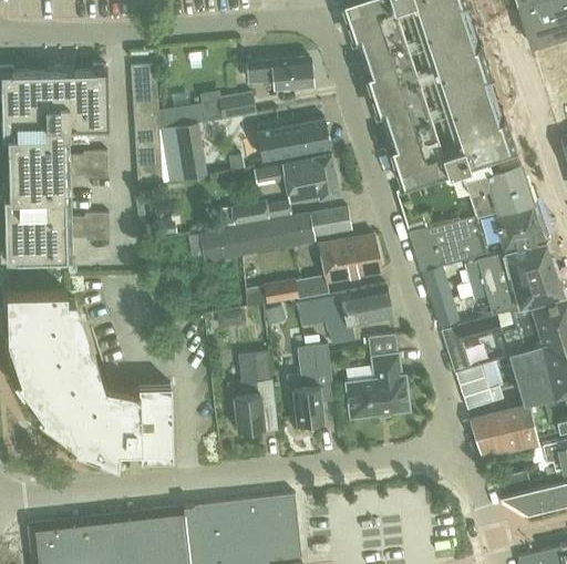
[(430,182),(430,185),(487,166),(517,156),(502,110),(497,112),(486,78),(491,77),(478,37),(474,39),(463,4),(467,2),(465,0),(341,0),(354,40),(359,38),(370,72),(366,73),(378,113),(382,112),(393,145),(389,147),(402,186),(428,177),(430,182)]
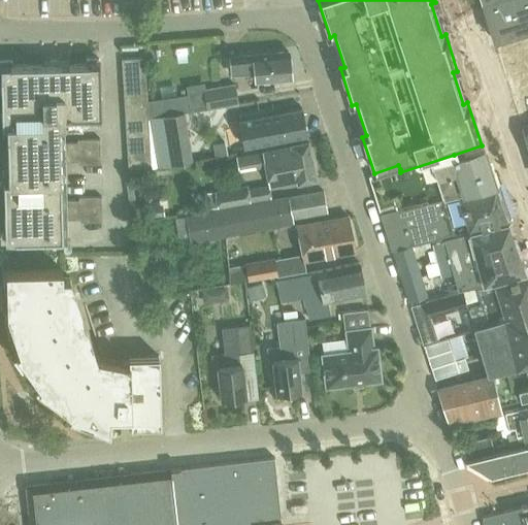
[(527,0),(480,0),(494,43),(496,42),(527,32),(527,0)]
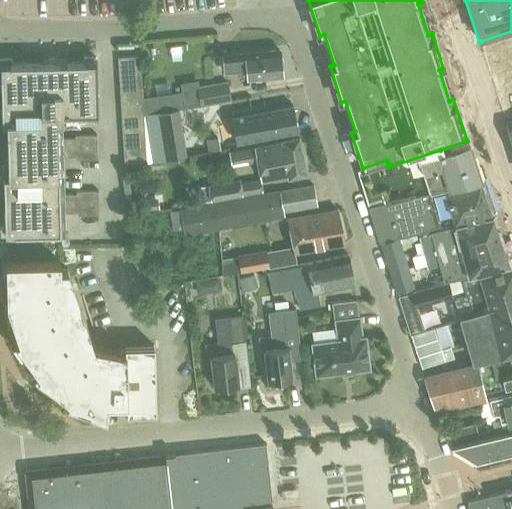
[(121,15),(131,15),(131,5),(120,6),(121,15)]
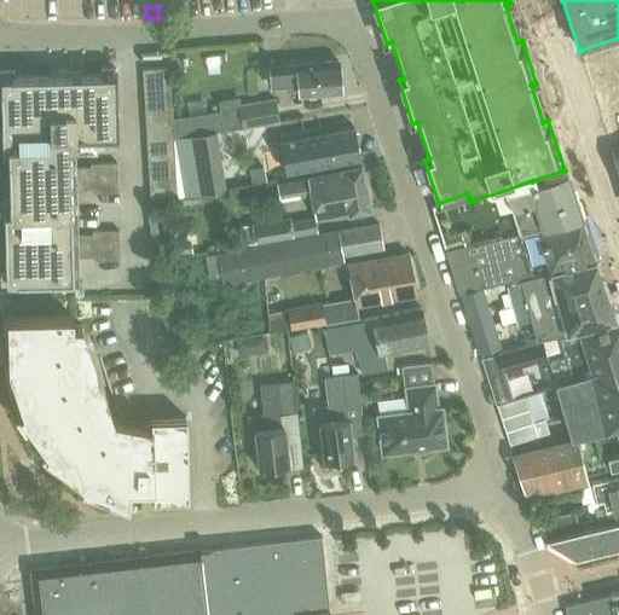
[(341,94),(337,62),(298,65),(298,67),(271,69),(272,87),(300,85),(300,98),(341,94)]
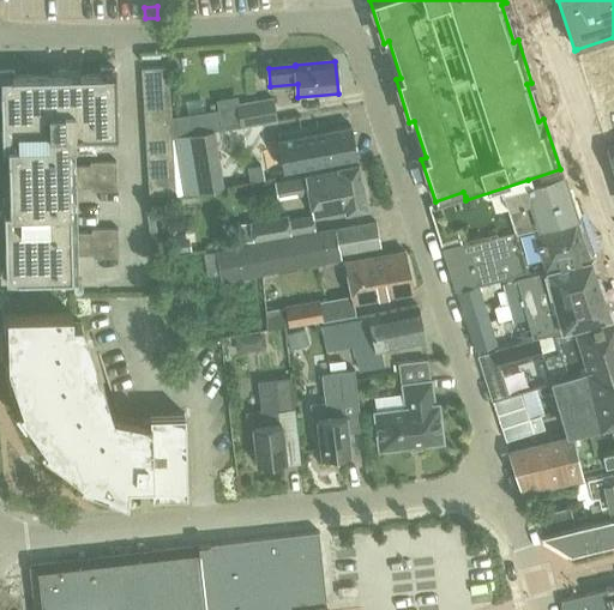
[(143,74),(144,86),(170,84),(169,70),(143,71),(143,74)]
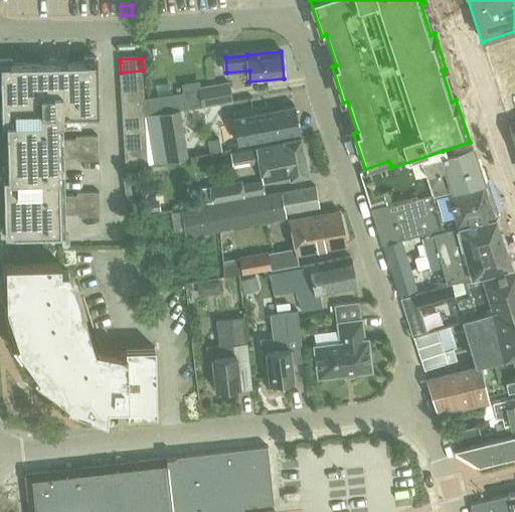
[(100,118),(99,62),(86,62),(86,67),(68,67),(68,71),(43,72),(42,67),(13,68),(13,63),(0,63),(0,80),(2,80),(3,138),(8,138),(9,170),(4,170),(5,224),(0,224),(0,227),(0,241),(16,241),(16,236),(60,235),(58,119),(100,118)]
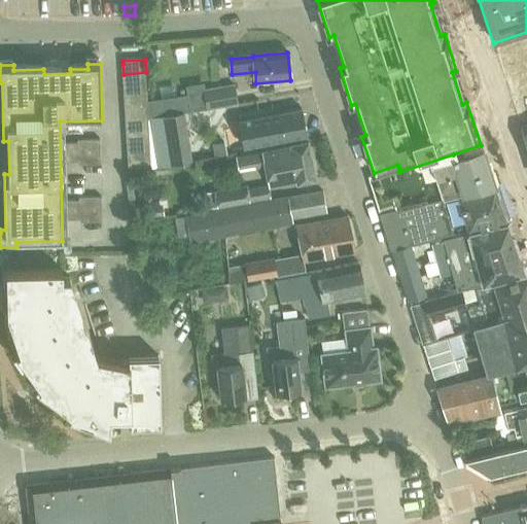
[(147,85),(146,72),(124,74),(124,86),(147,85)]
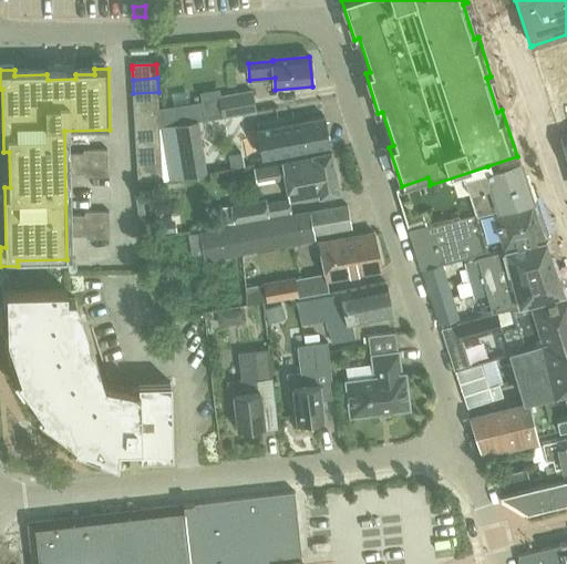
[(133,93),(134,106),(158,105),(158,92),(133,93)]
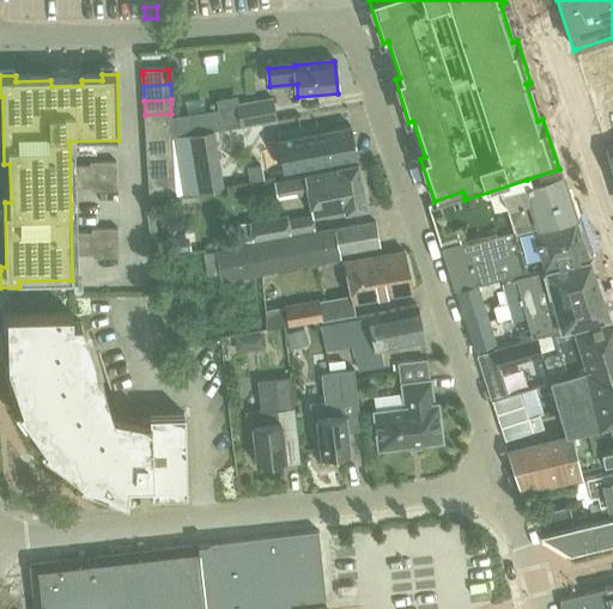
[(240,129),(277,123),(273,99),(236,105),(240,129)]
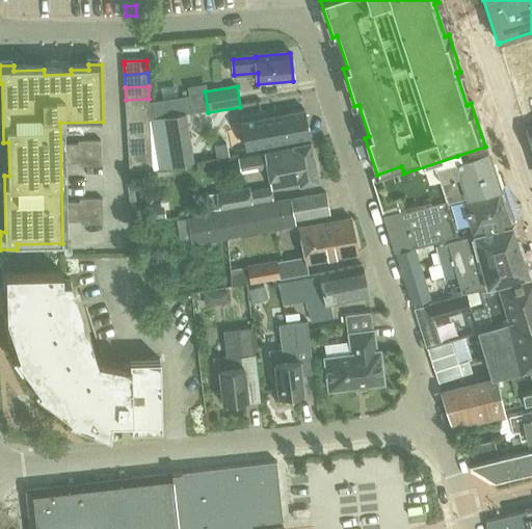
[(150,121),(186,114),(191,113),(188,98),(149,104),(150,111),(150,121)]
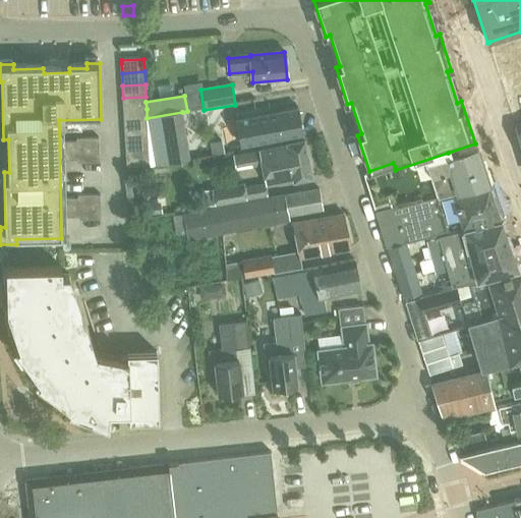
[(146,102),(146,97),(123,98),(124,110),(147,109),(146,102)]
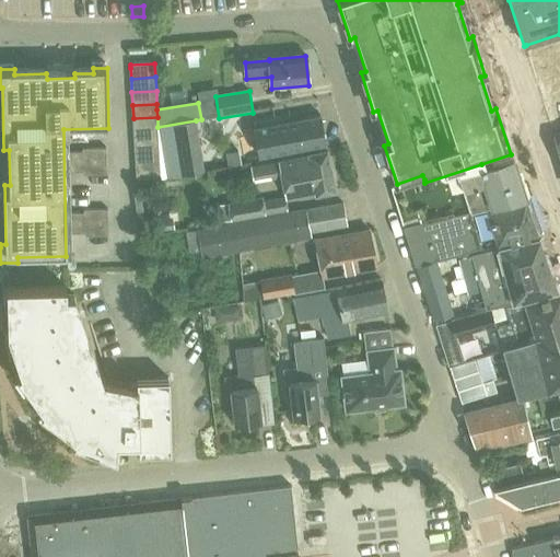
[(133,118),(133,132),(159,131),(158,127),(158,117),(133,118)]
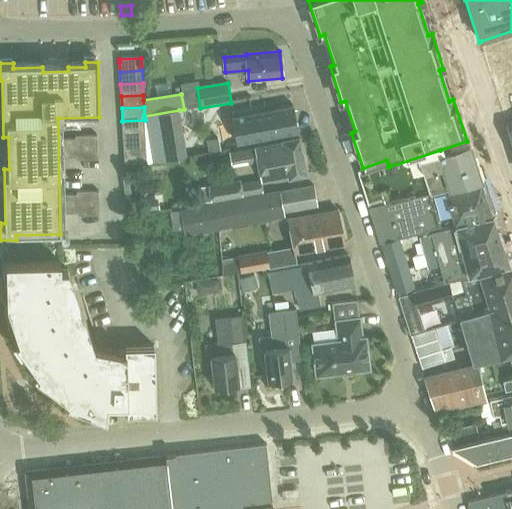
[(237,143),(298,132),(293,107),(233,119),(237,143)]
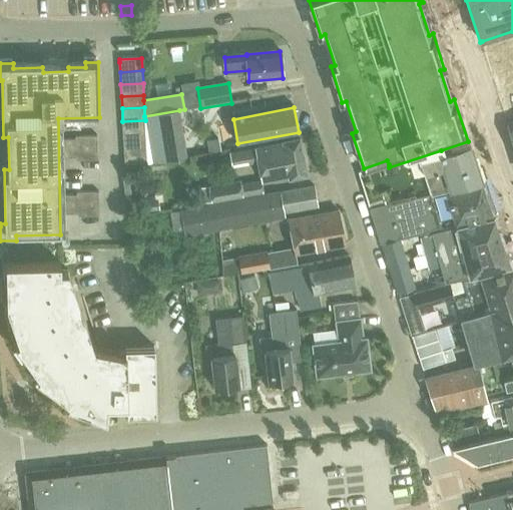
[(153,165),(187,160),(179,110),(144,116),(153,165)]
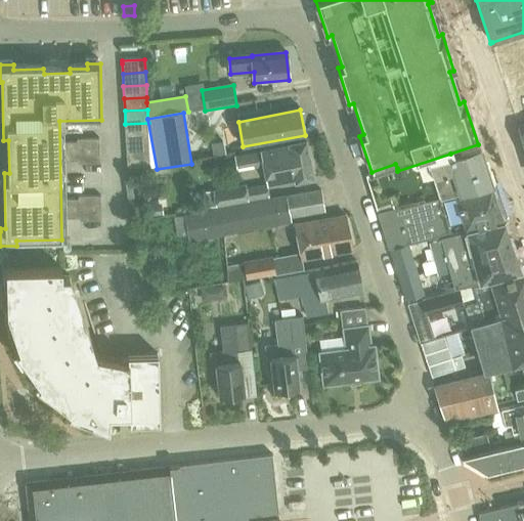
[(125,124),(126,136),(148,135),(148,123),(125,124)]
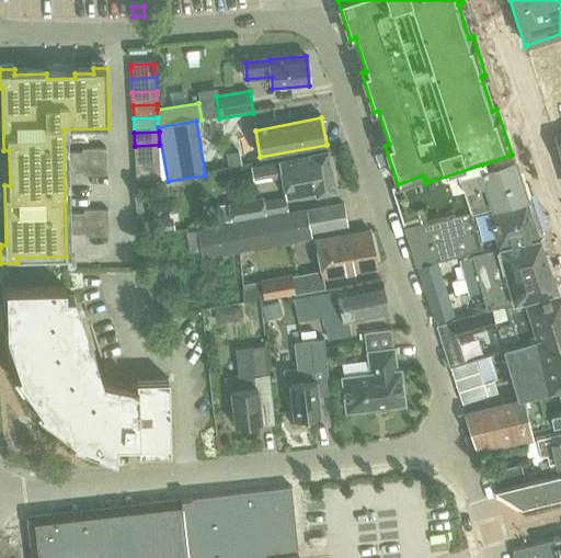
[(159,145),(135,146),(136,159),(160,158),(159,145)]
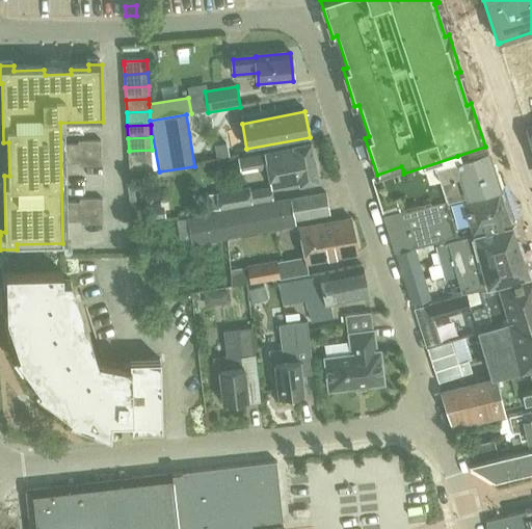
[(101,167),(100,141),(78,142),(78,146),(64,146),(65,165),(78,165),(78,167),(101,167)]
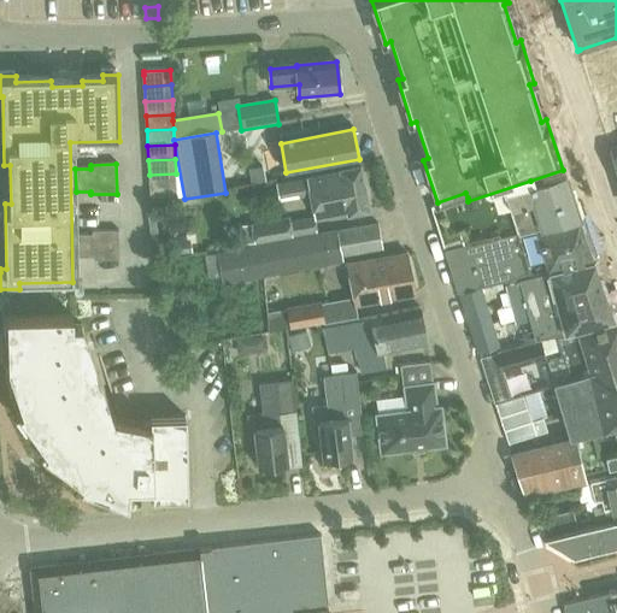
[(370,212),(362,168),(340,171),(341,175),(307,182),(306,180),(275,187),(278,204),(286,202),(310,198),(315,217),(289,222),(289,218),(251,225),(251,227),(240,229),(244,246),(253,245),(254,246),(317,235),(315,219),(348,213),(350,217),(370,212)]
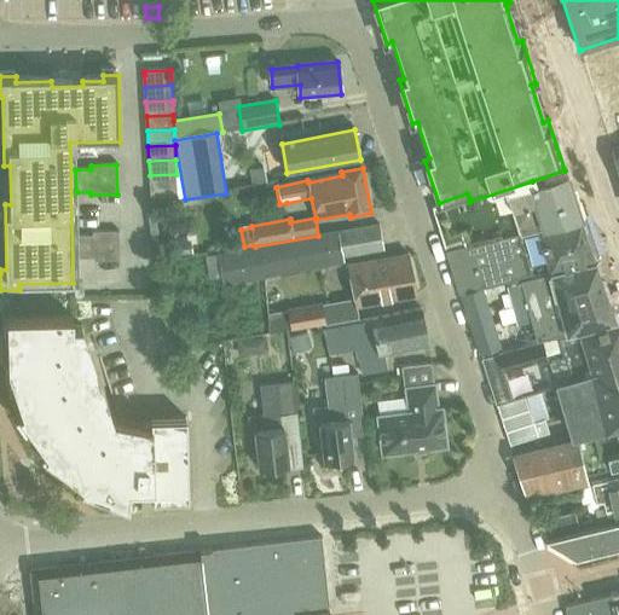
[(253,186),(267,184),(264,168),(250,170),(253,186)]
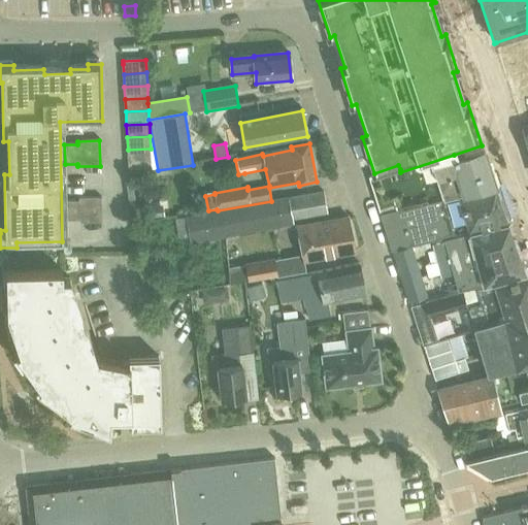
[(380,216),(497,186),(485,148),(455,158),(454,155),(400,172),(400,169),(369,178),(380,216)]
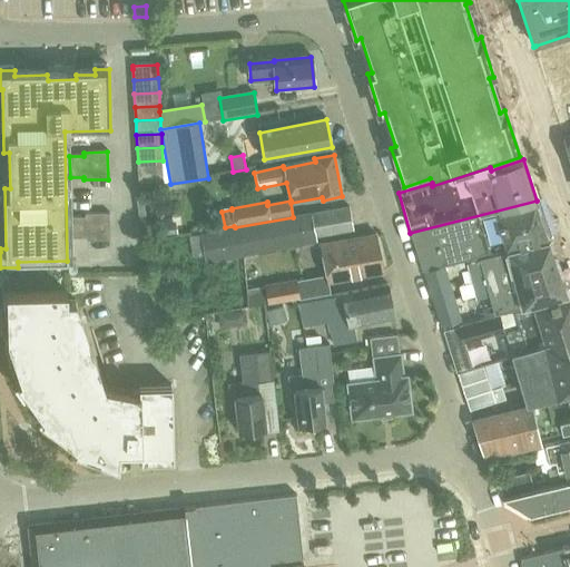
[(138,162),(138,176),(164,174),(163,160),(138,162)]
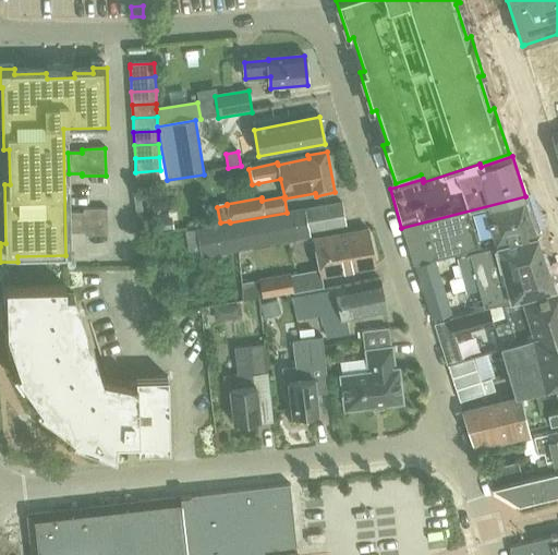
[(135,172),(136,185),(160,181),(160,170),(135,172)]
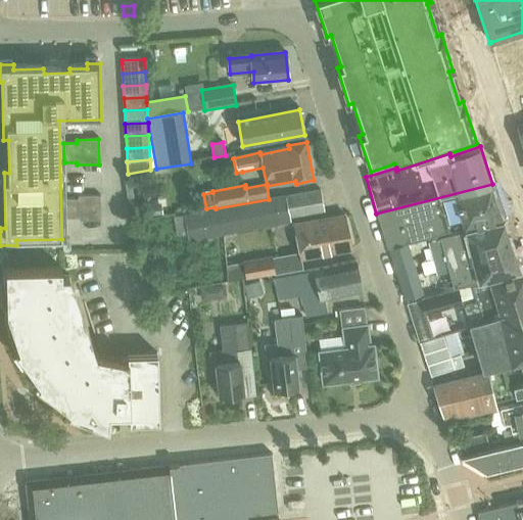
[(505,220),(492,184),(376,214),(387,250),(436,238),(436,236),(463,229),(464,230),(505,220)]
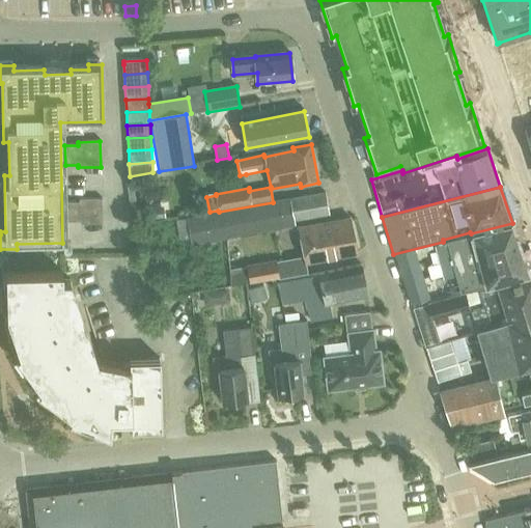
[(191,247),(296,227),(295,223),(329,217),(326,194),(289,200),(187,219),(187,220),(176,222),(179,242),(190,240),(191,247)]
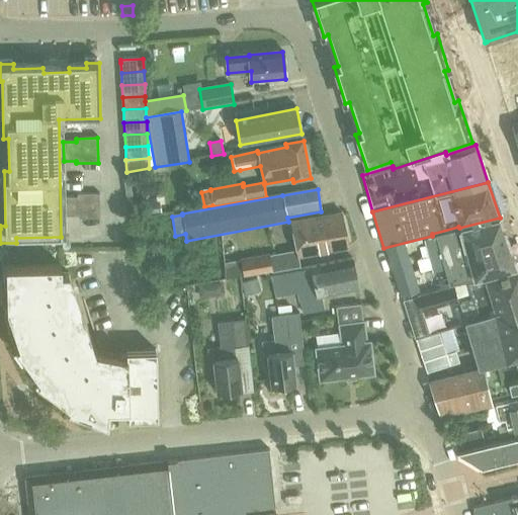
[(100,222),(100,197),(78,197),(78,200),(66,201),(66,220),(78,220),(78,222),(100,222)]
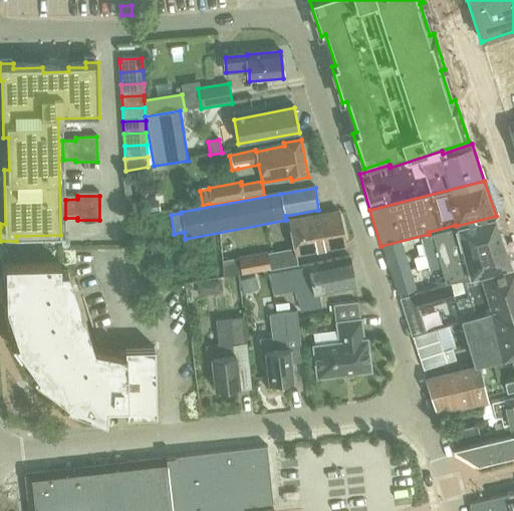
[(161,214),(159,201),(144,203),(145,216),(161,214)]
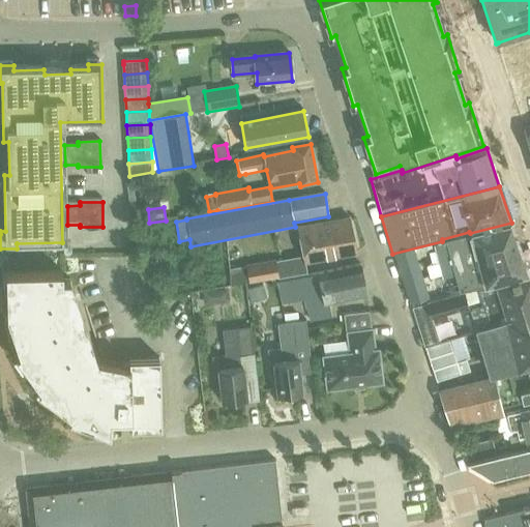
[(303,245),(353,235),(349,218),(298,230),(302,251),(304,251),(303,245)]
